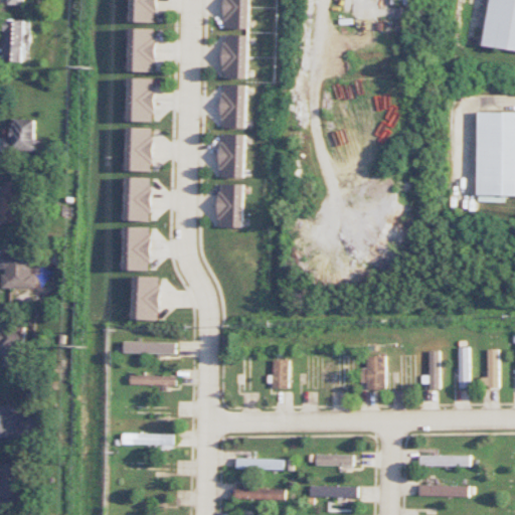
[(157,0),(133,0),(133,22),(157,23),(157,0)]
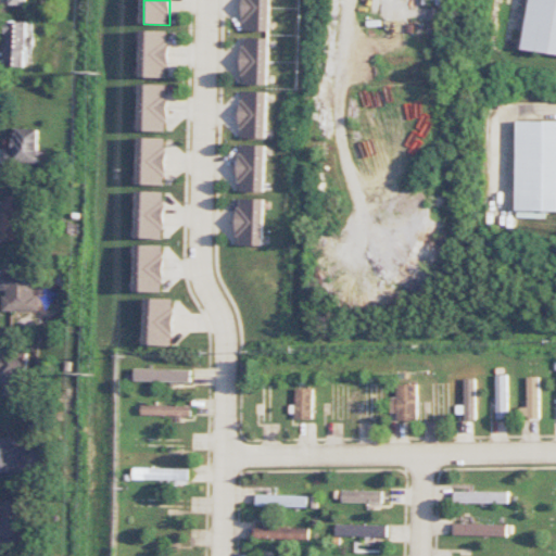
[(241,0),(241,32),(269,32),(269,0),(241,0)]
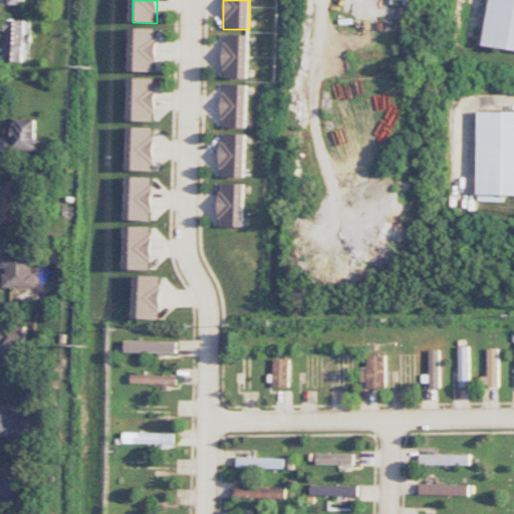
[(513,0),(488,0),(483,46),(513,49),(513,0)]
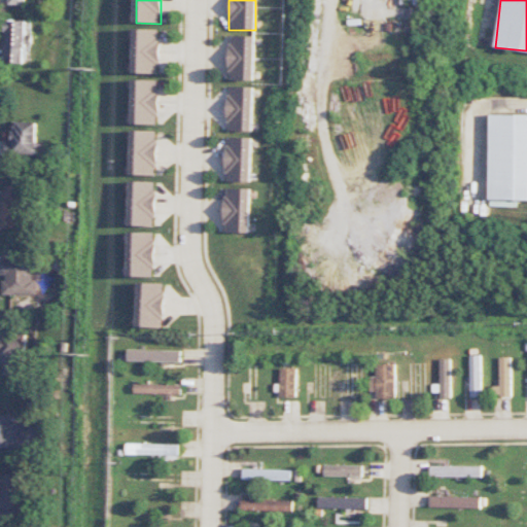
[(6,64),(24,64),(25,46),(33,46),(33,35),(27,34),(27,21),(7,21),(6,64)]
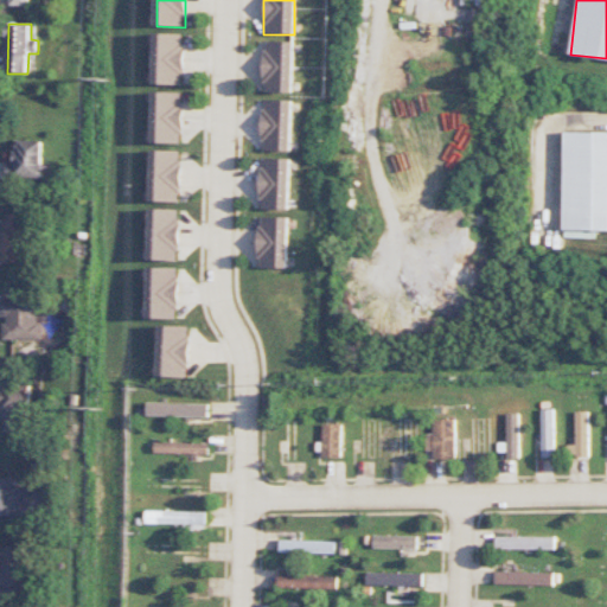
[(155,84),(184,85),(185,34),(157,33),(155,84)]
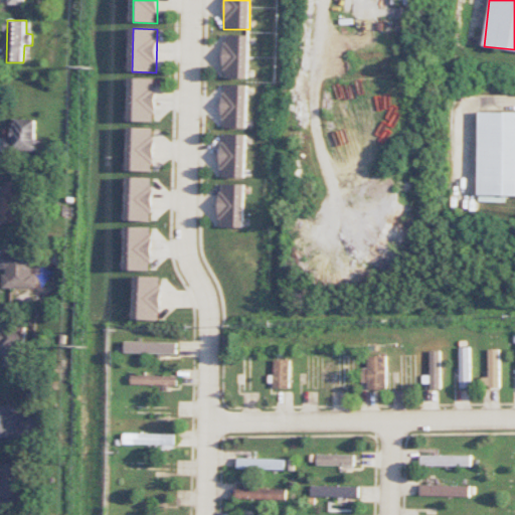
[(248,35),(223,35),(222,78),(247,79),(248,35)]
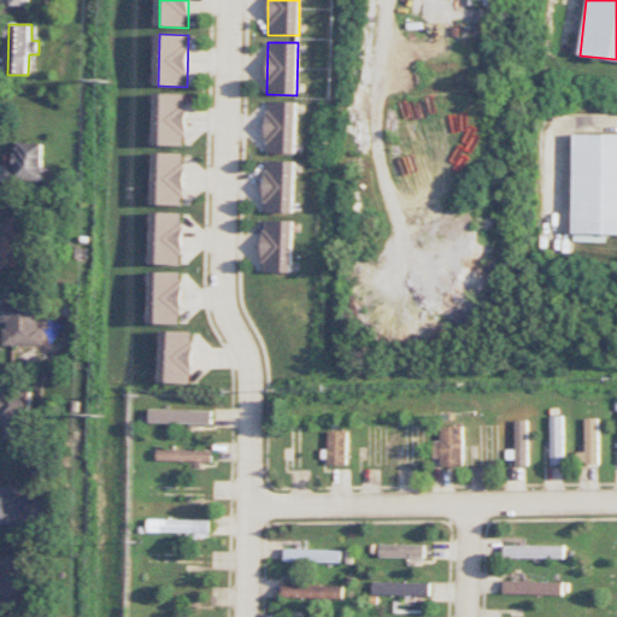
[(156,145),(186,146),(187,94),(157,94),(156,145)]
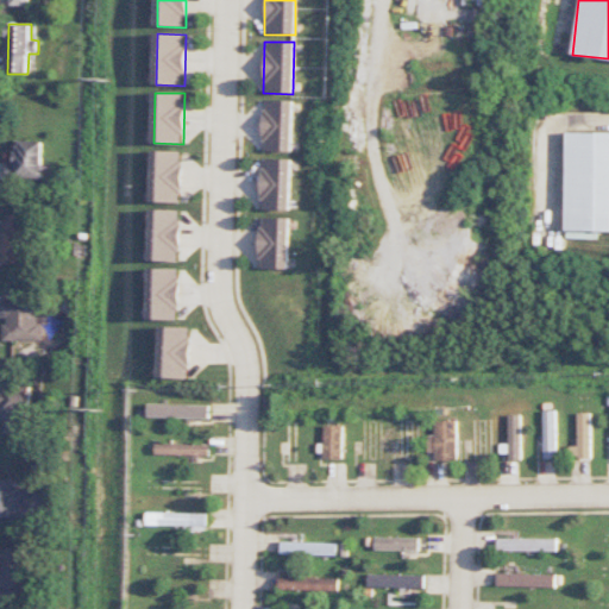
[(293,101),(263,100),(262,151),(292,152),(293,101)]
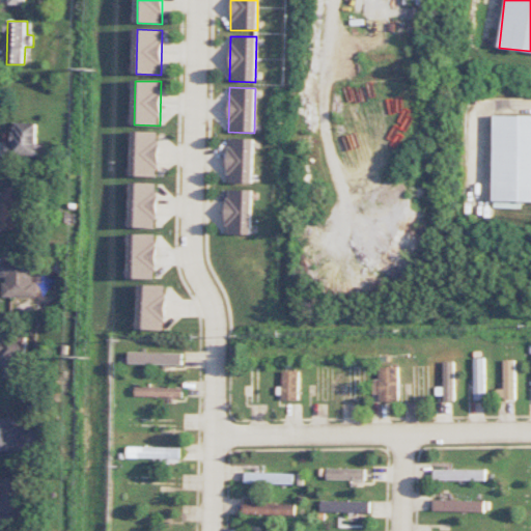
[(530,115),(493,115),(492,201),(530,201),(530,115)]
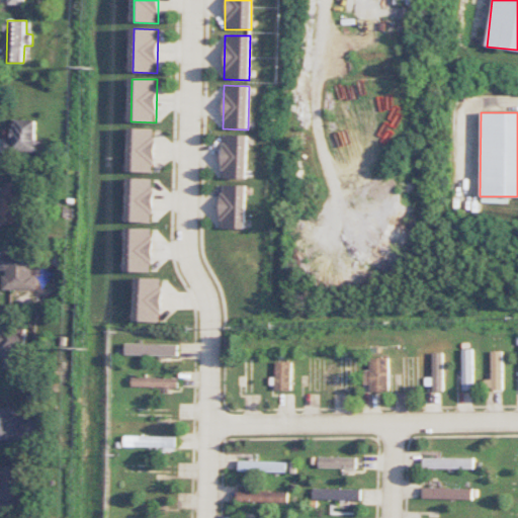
[(6,153),(35,154),(36,120),(12,119),(12,138),(7,138),(6,153)]
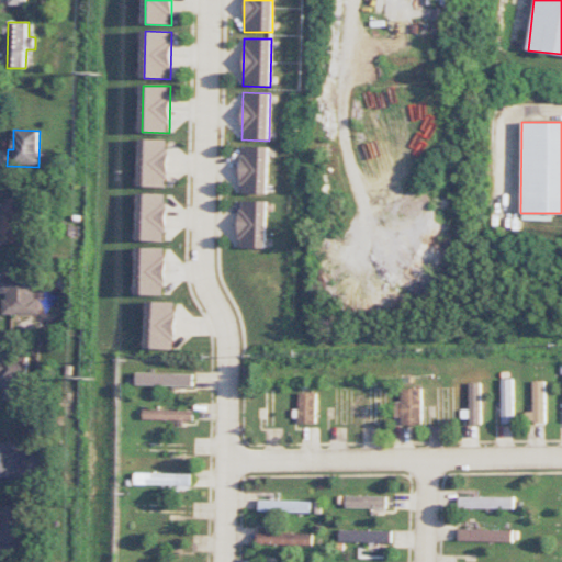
[(168,141),(141,139),(141,187),(168,187),(168,141)]
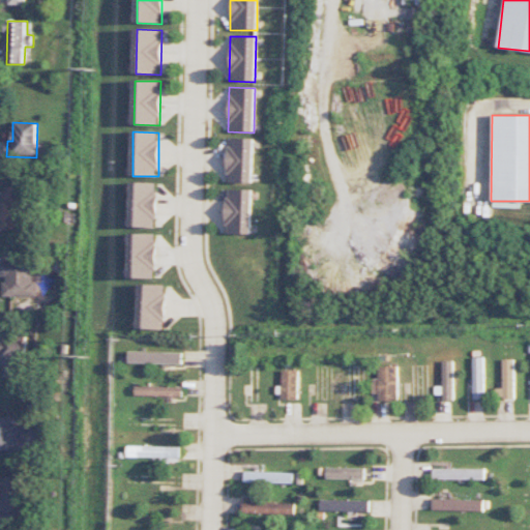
[(253,139),(227,138),(226,182),(252,183),(253,139)]
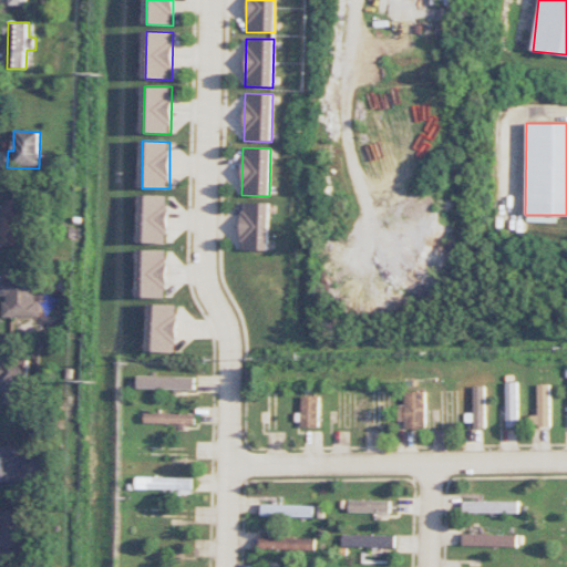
[(168,196),(142,195),(140,243),(167,244),(168,196)]
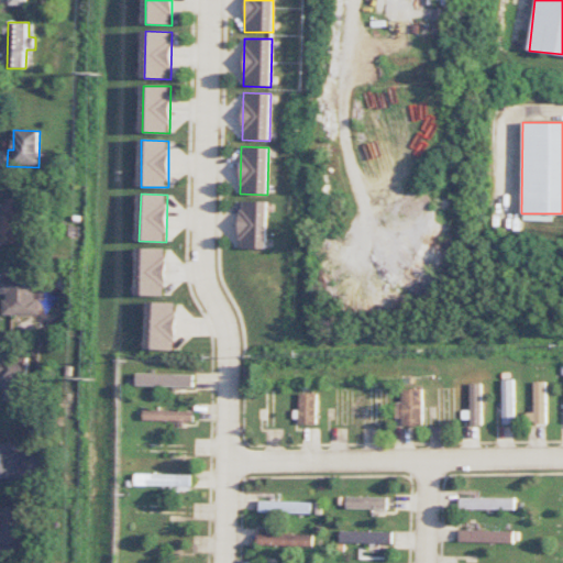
[(26,198),(3,197),(2,214),(0,214),(0,243),(24,244),(26,198)]
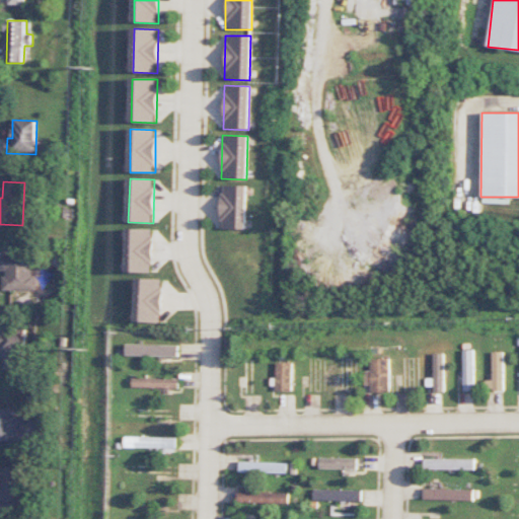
[(246,186),(221,186),(220,229),(245,229),(246,186)]
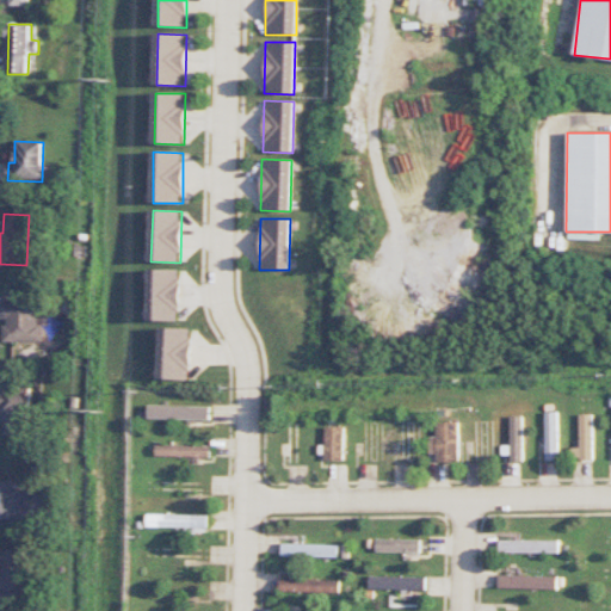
[(180,270),(150,270),(150,321),(180,321),(180,270)]
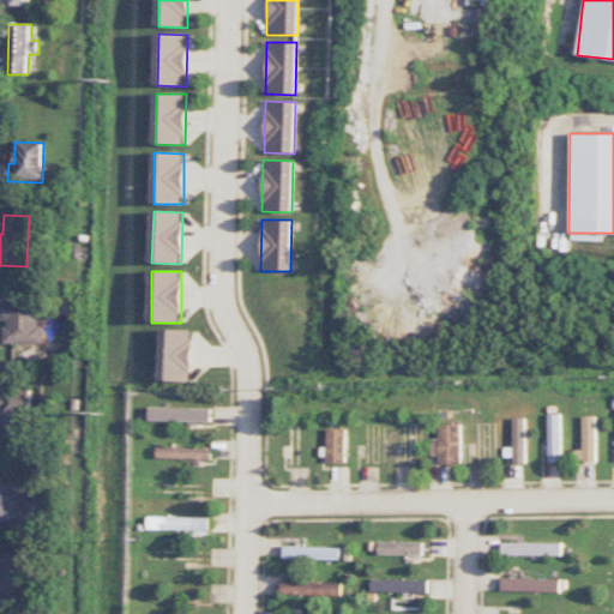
[(191,383),(192,331),(162,330),(161,381),(191,383)]
